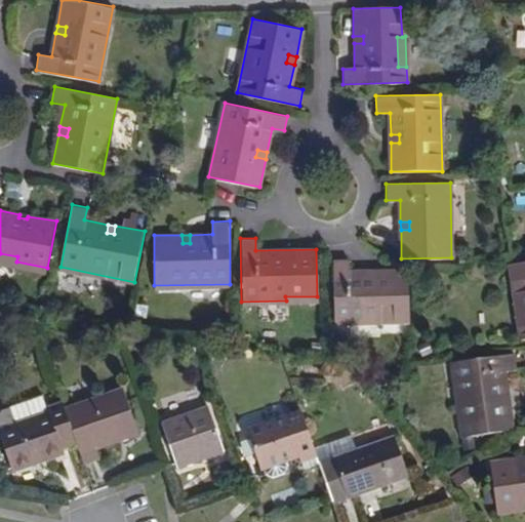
[(16,262),(17,256),(0,253),(0,262),(47,272),(47,268),(16,262)]
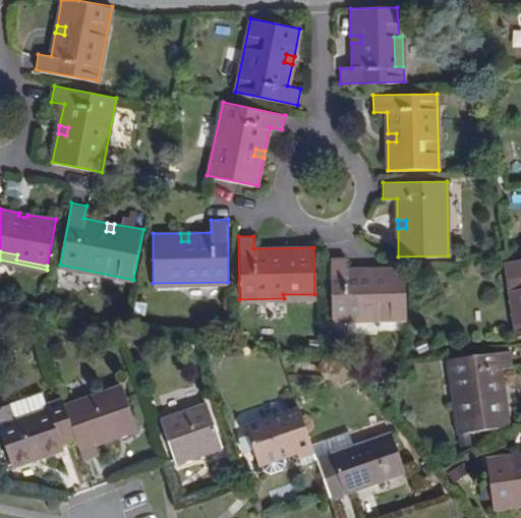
[(406,313),(405,267),(377,268),(378,277),(368,278),(368,268),(345,269),(345,255),(329,256),(331,321),(377,319),(375,315),(406,313)]
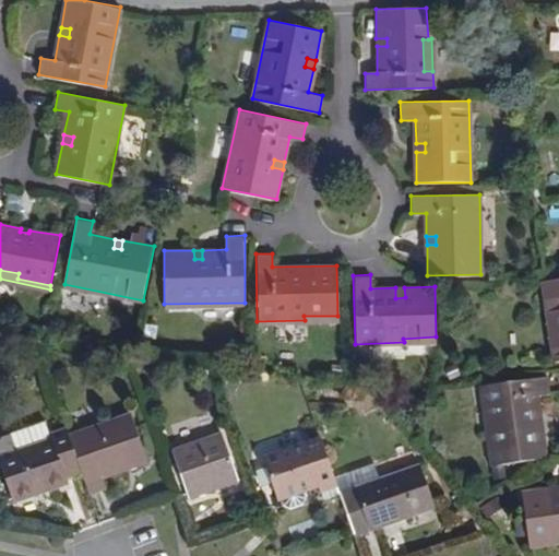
[(558,279),(547,281),(551,312),(556,311),(558,335),(558,279)]
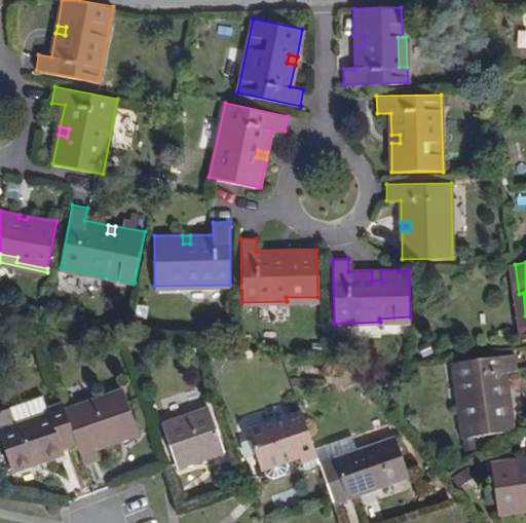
[(519,294),(515,264),(510,265),(515,295),(519,294)]
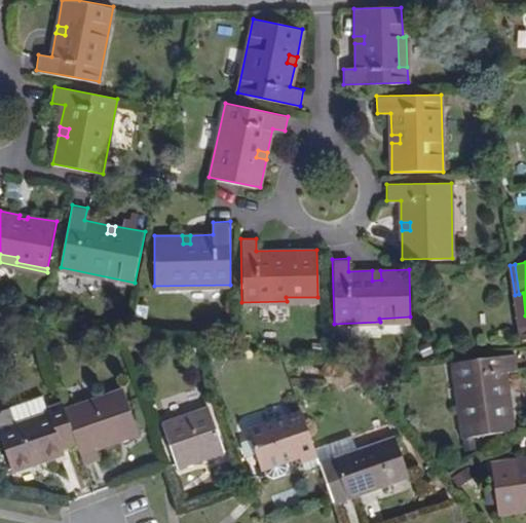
[(381,279),(380,270),(372,270),(372,281),(381,279)]
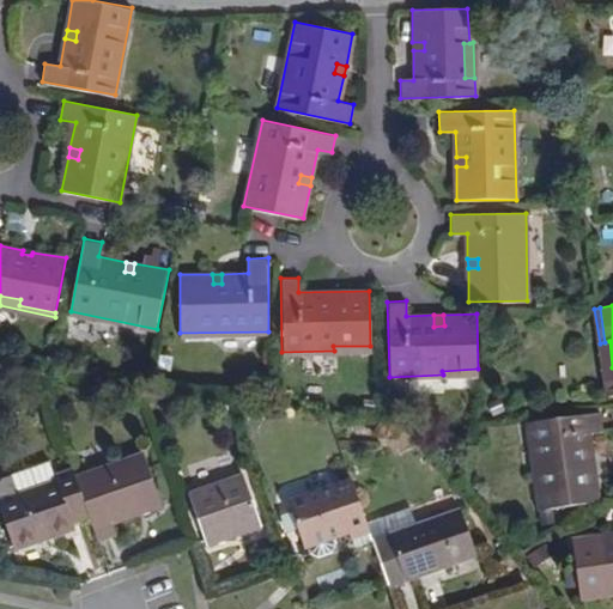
[(612,395),(612,367),(610,341),(605,342),(600,343),(607,396),(612,395)]
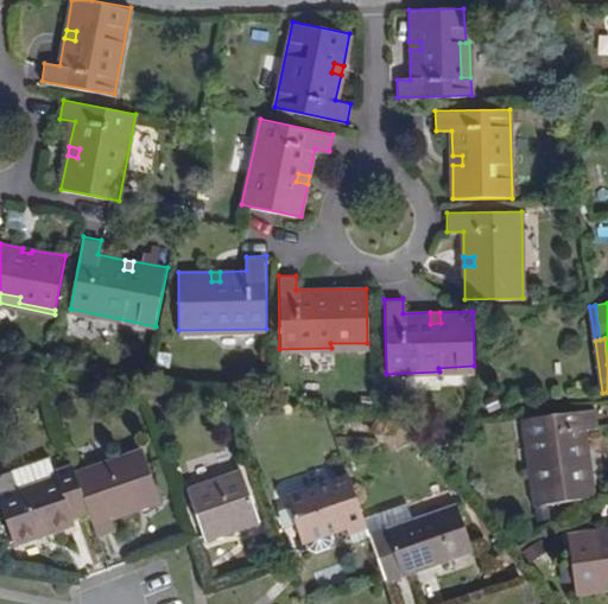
[(578,456),(589,455),(584,428),(599,426),(596,408),(533,417),(540,468),(536,469),(542,504),(594,497),(590,464),(580,465),(578,456)]
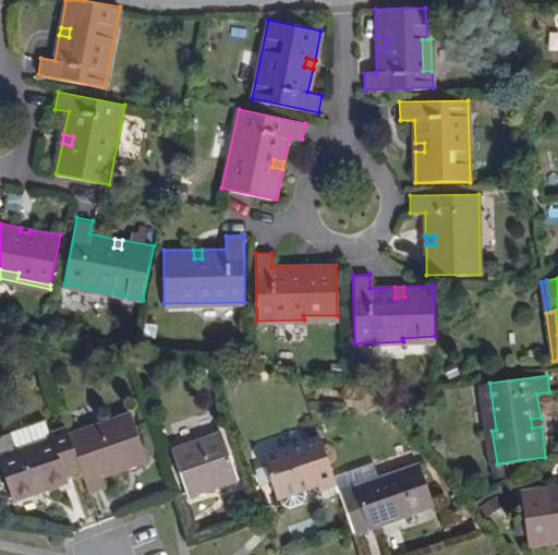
[(496,430),(489,383),(481,385),(487,431),(492,431),(496,430)]
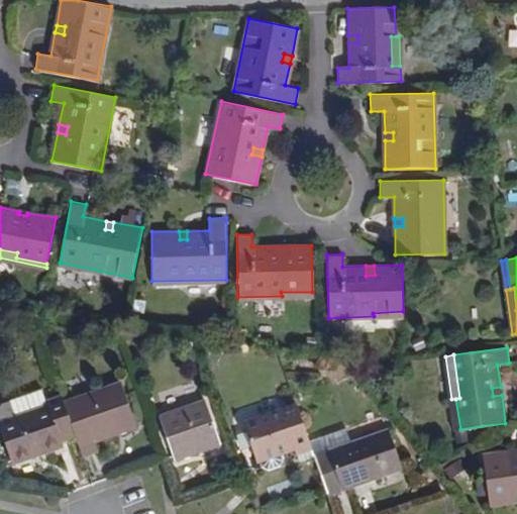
[(137,427),(121,381),(64,401),(61,394),(45,398),(41,389),(0,402),(0,434),(10,464),(60,446),(59,442),(76,437),(82,457),(99,451),(95,437),(110,432),(111,435),(137,427)]
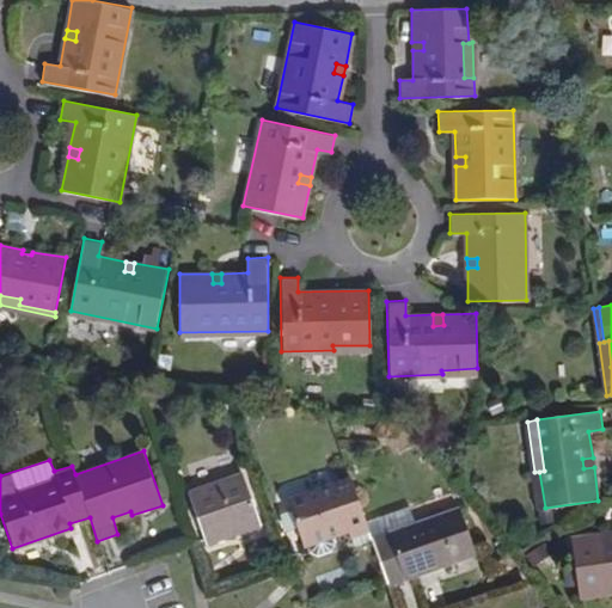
[(594,467),(593,458),(582,459),(583,468),(594,467)]
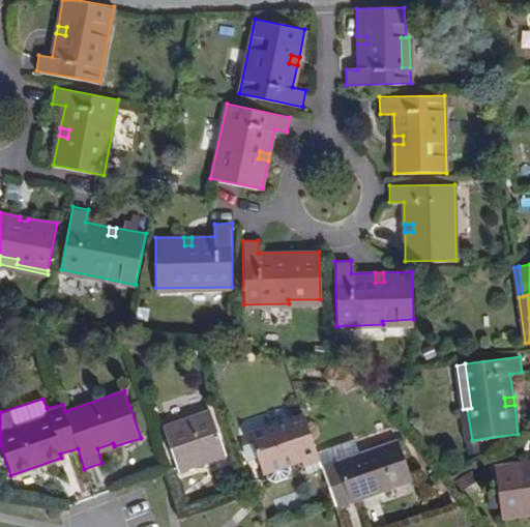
[(472,440),(467,409),(463,409),(467,440),(472,440)]
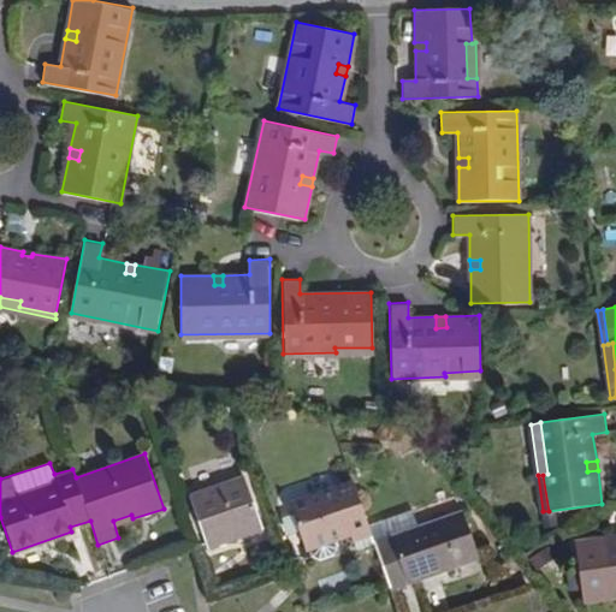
[(261,527),(244,476),(189,494),(207,546),(261,527)]
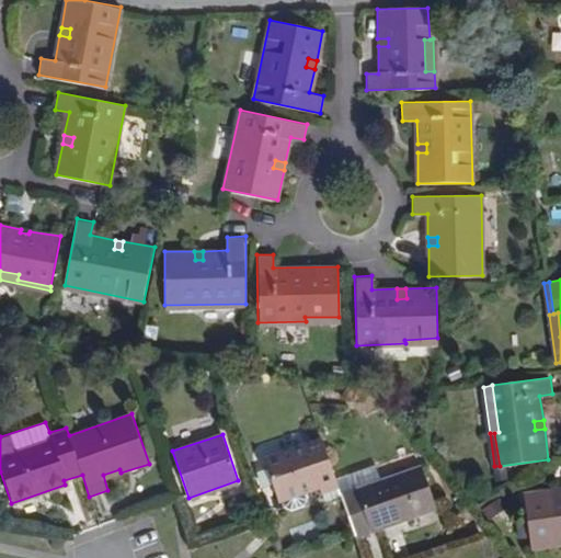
[(338,487),(320,436),(263,456),(267,470),(272,484),(278,502),(282,501),(305,493),(317,488),(319,493),(338,487)]
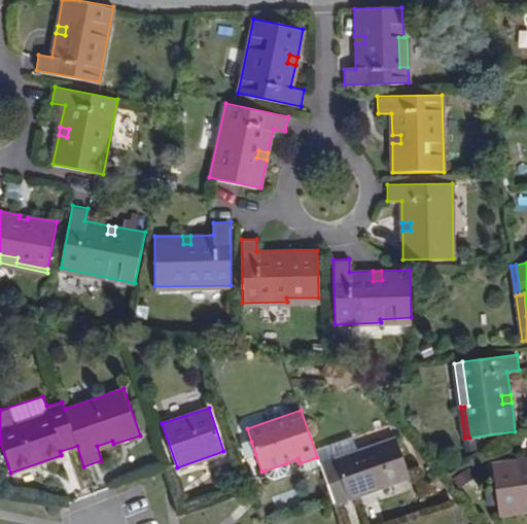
[(411,478),(395,435),(357,449),(353,434),(328,443),(334,456),(319,461),(325,480),(340,475),(349,499),(411,478)]
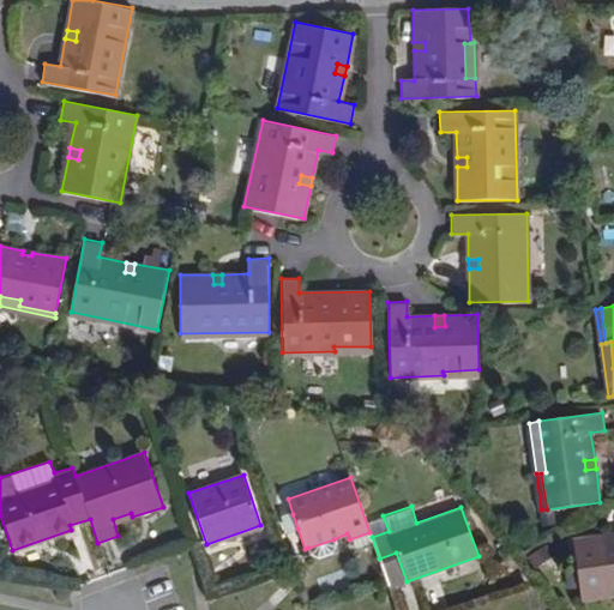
[(298,529),(293,514),(281,519),(286,533),(298,529)]
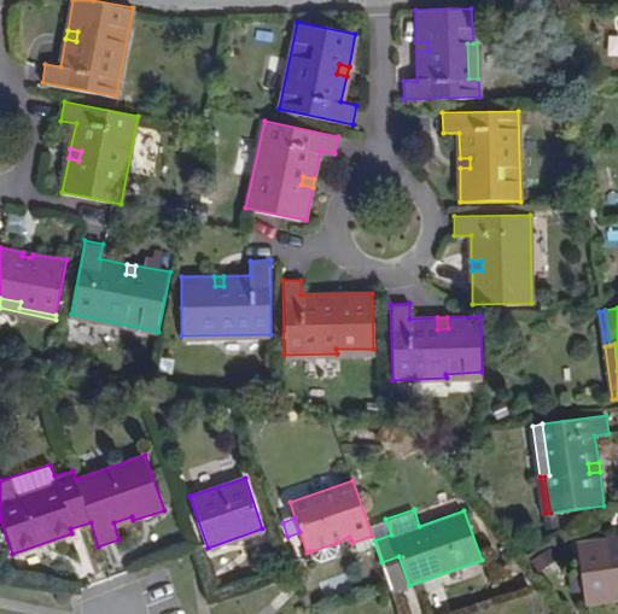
[(617,588),(617,548),(611,549),(610,538),(576,543),(584,598),(617,594),(617,588)]
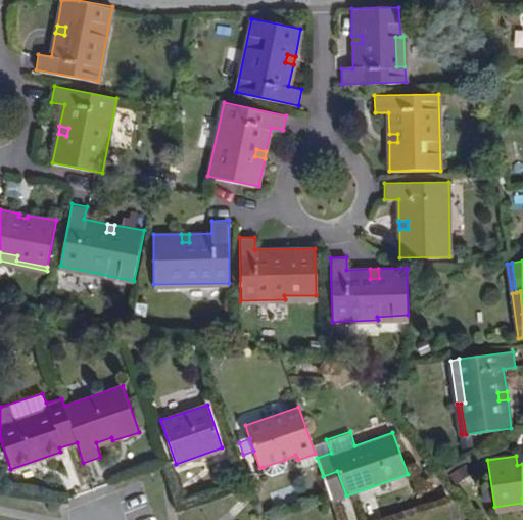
[(286,465),(284,460),(263,467),(264,469),(264,470),(265,473),(266,472),(272,476),(282,472),(286,465)]
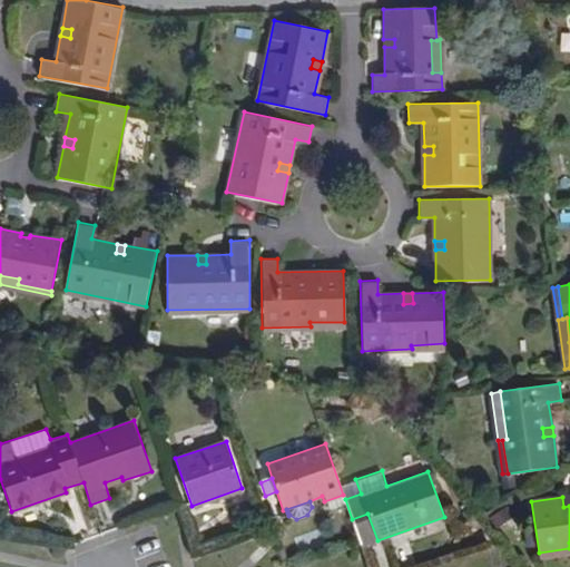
[(377,540),(367,514),(352,519),(362,546),(377,540)]
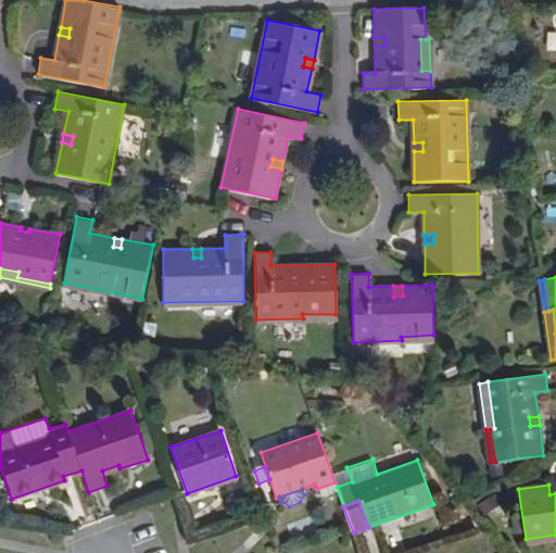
[(555,539),(555,535),(526,539),(527,543),(555,539)]
